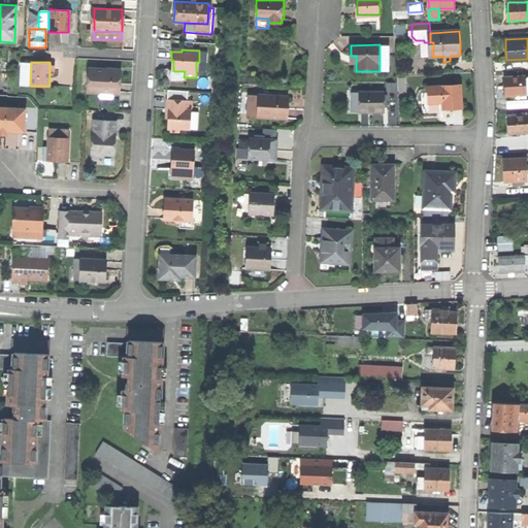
[(21,86),(30,86),(31,65),(21,65),(21,86)]
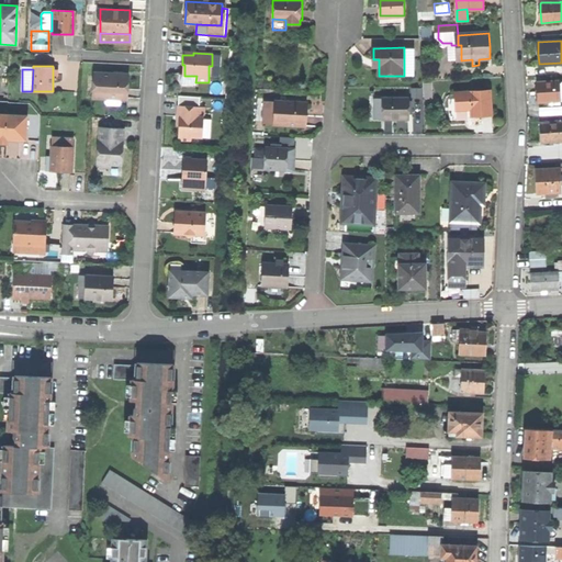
[(93,72),(93,98),(126,99),(126,87),(127,75),(93,72)]
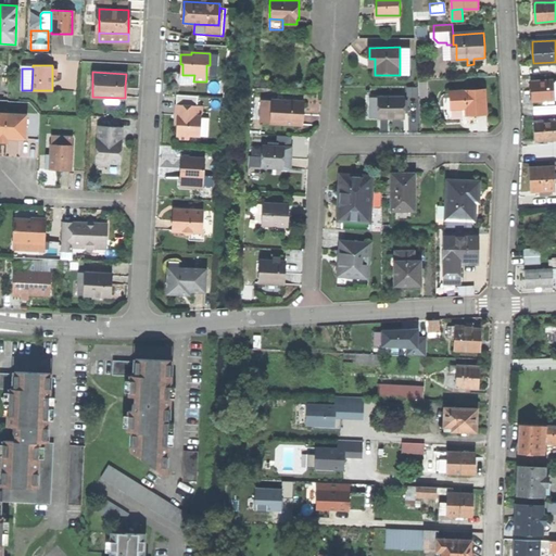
[(551,80),(531,81),(532,102),(552,101),(552,100),(551,83),(551,80)]
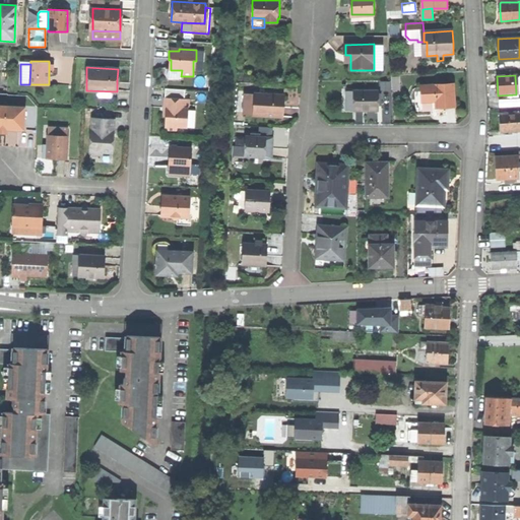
[(455,84),(423,85),(424,103),(438,102),(438,109),(456,108),(455,95),(455,84)]
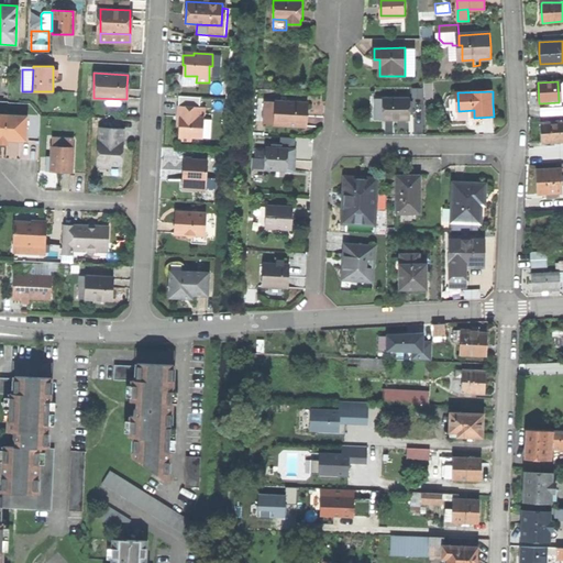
[(385,99),(386,121),(410,120),(410,98),(385,99)]
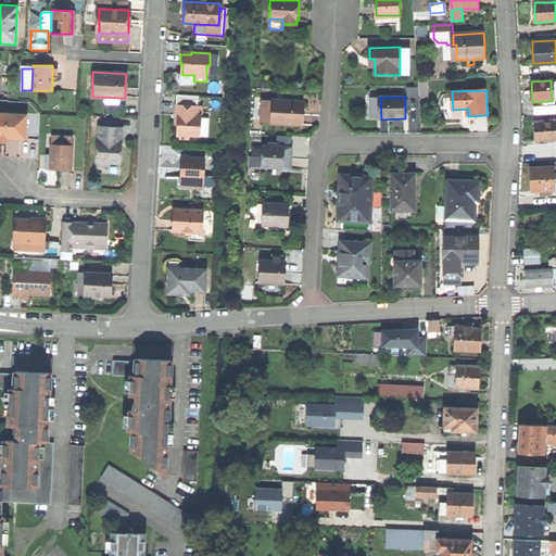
[(373,119),(381,119),(380,98),(373,98),(373,108),(373,119)]
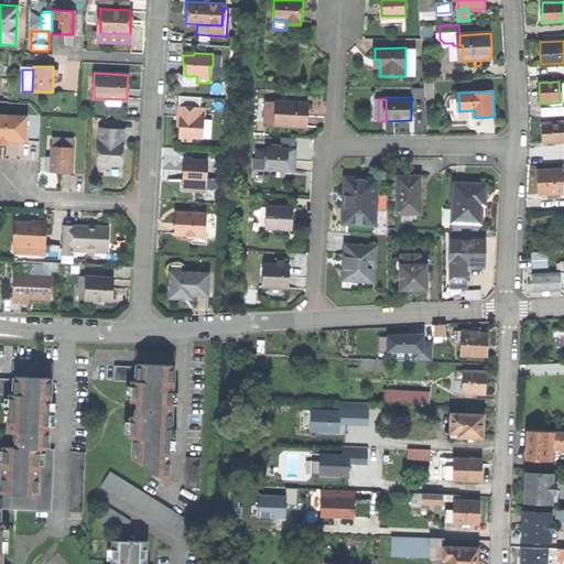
[(267,123),(278,125),(279,100),(268,100),(267,123)]
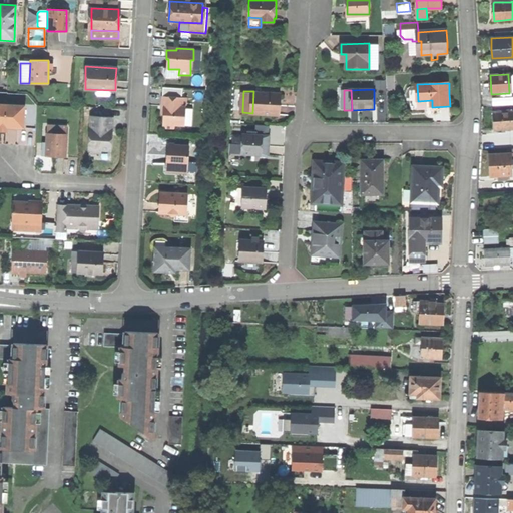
[(253,91),(252,113),(281,113),(281,104),(281,92),(253,91)]
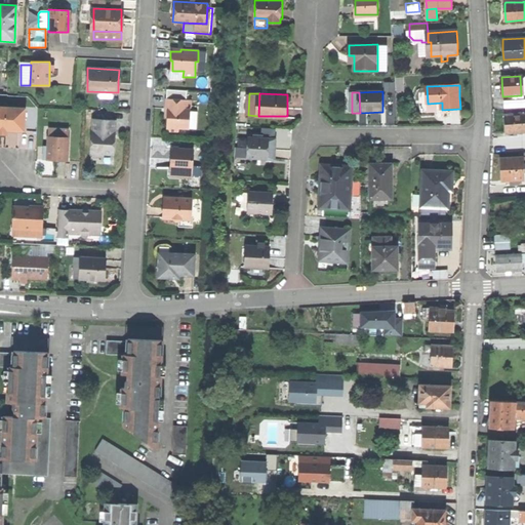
[(191,99),(166,99),(166,117),(166,132),(178,132),(178,128),(190,128),(191,99)]
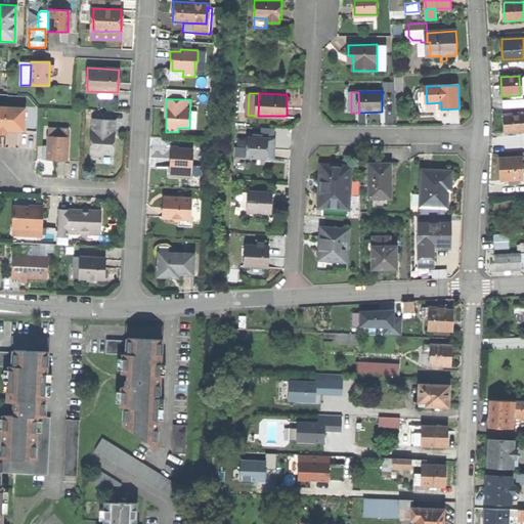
[(523,99),(504,100),(504,104),(504,108),(523,106),(523,99)]
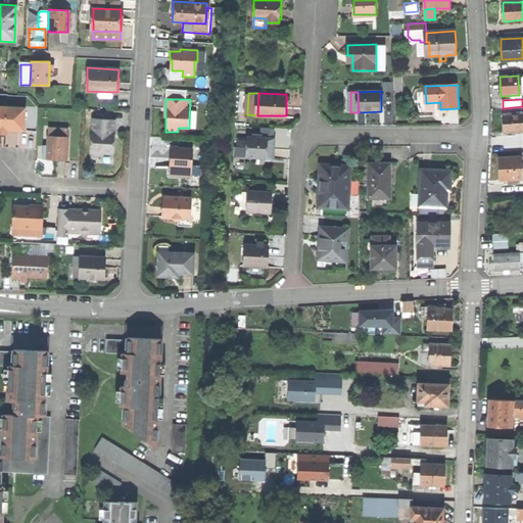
[(0,106),(0,133),(2,134),(6,134),(6,130),(24,130),(24,107),(0,106)]
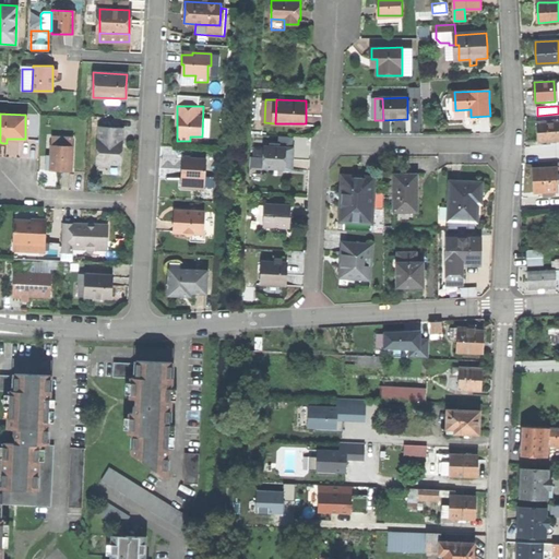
[(537,132),(538,142),(558,140),(558,120),(537,122),(537,132)]
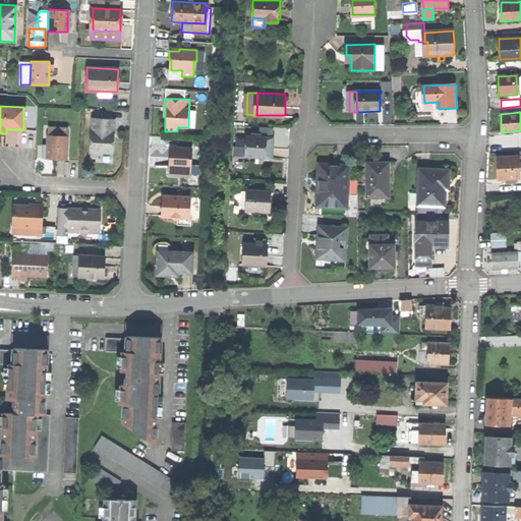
[(114,119),(92,118),(91,152),(92,155),(100,155),(102,152),(113,153),(113,137),(110,137),(110,130),(114,130),(114,119)]
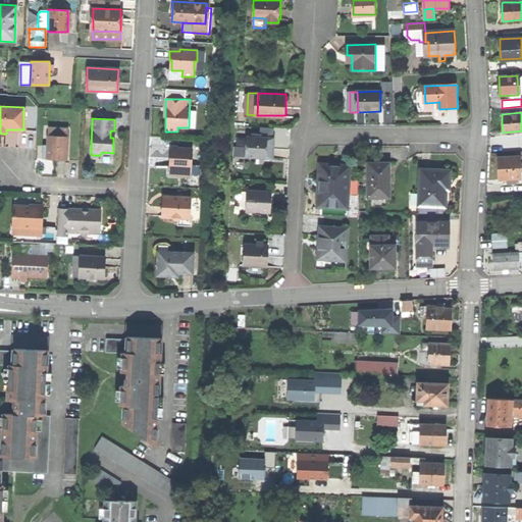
[(48,136),(47,159),(56,159),(66,159),(67,136),(48,136)]
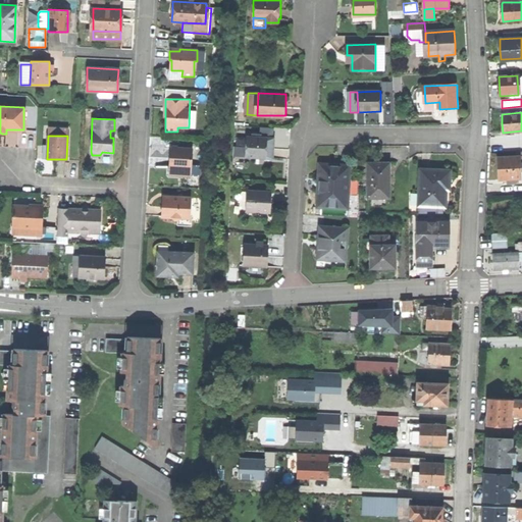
[(246,156),(266,157),(267,137),(247,136),(246,156)]
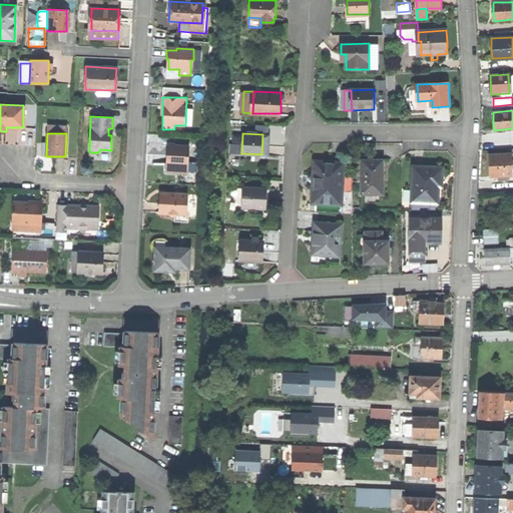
[(263,134),(262,154),(269,154),(270,145),(270,134),(263,134)]
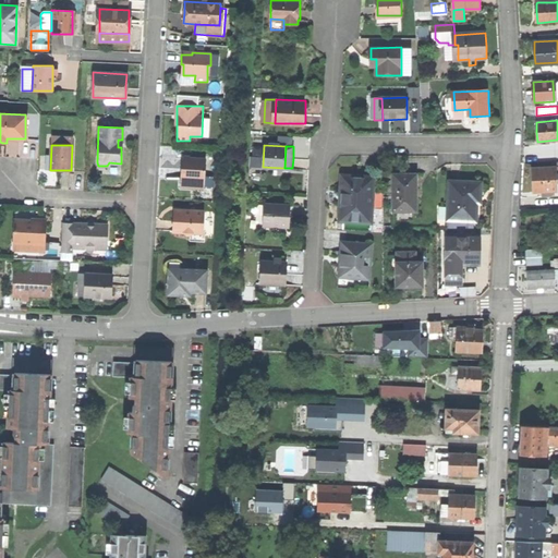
[(205,159),(181,158),(180,169),(180,179),(204,180),(205,159)]
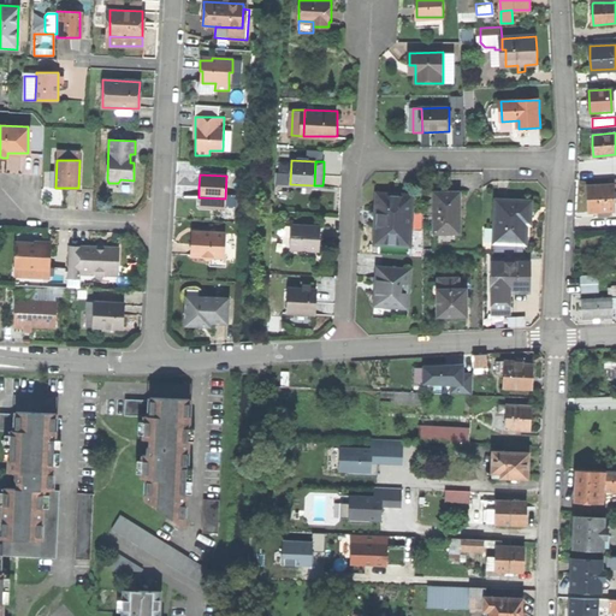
[(587,199),(588,213),(599,212),(609,212),(615,212),(615,202),(615,193),(614,184),(587,185),(587,199)]
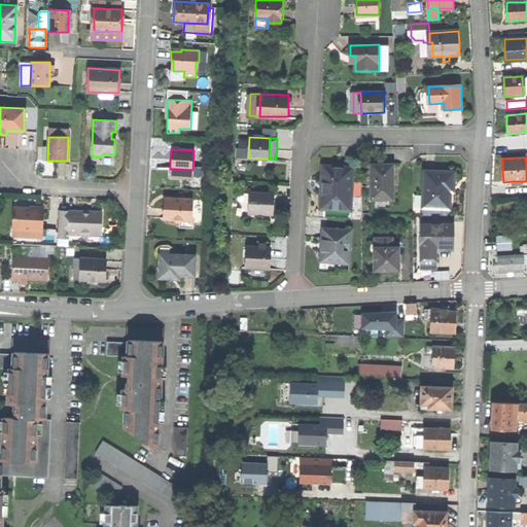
[(383,166),(373,166),(374,201),(394,200),(393,165),(383,166)]
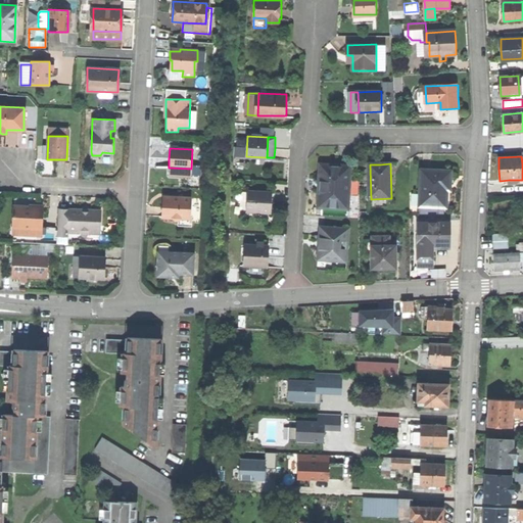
[(349,164),(320,164),(320,178),(323,178),(322,192),(319,192),(319,206),(348,207),(348,194),(350,194),(351,178),(349,178),(349,164)]
